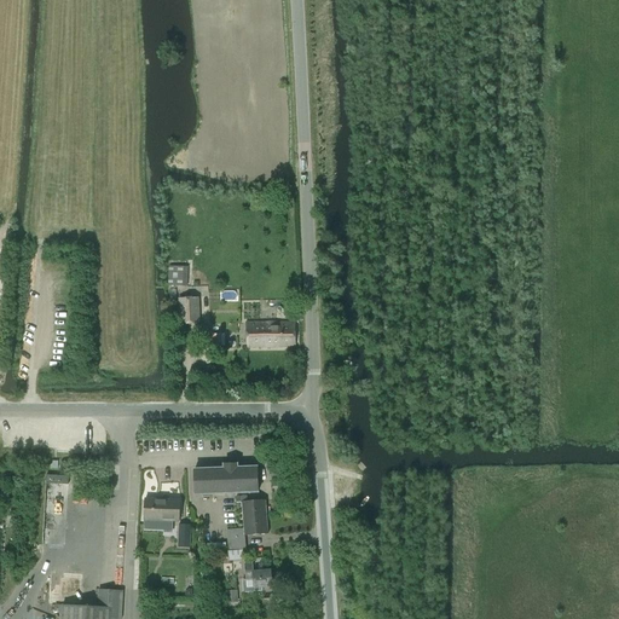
[(187,287),(189,267),(169,266),(169,287),(187,287)]
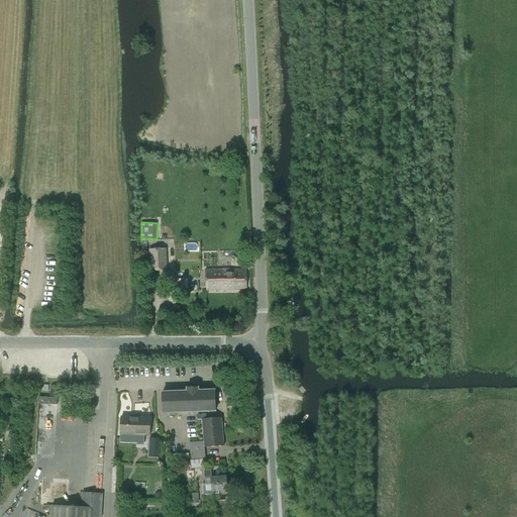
[(151,272),(168,271),(167,248),(149,250),(151,272)]
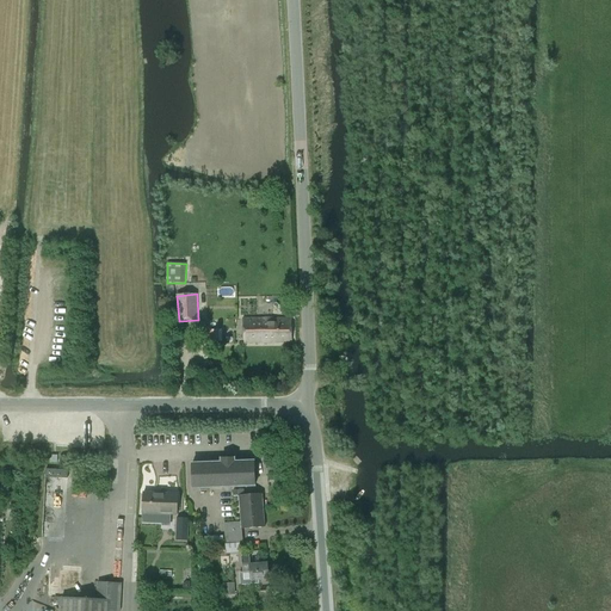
[(271,319),(244,319),(245,344),(292,343),(291,319),(273,319),(271,319)]
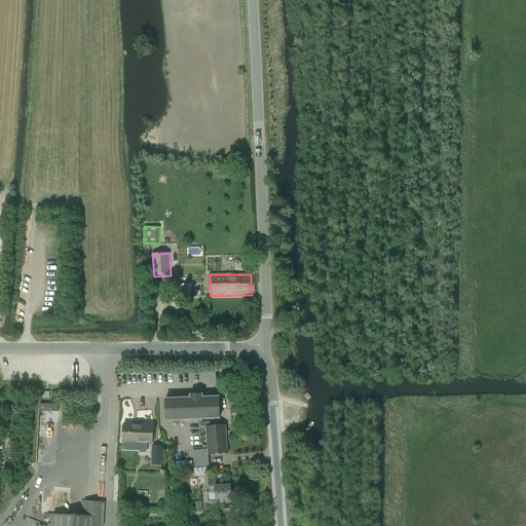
[(191,284),(180,284),(181,295),(191,294),(191,284)]
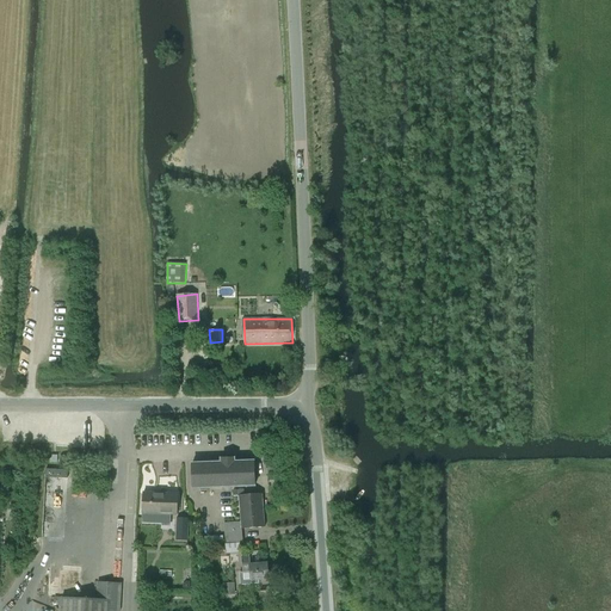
[(222,463),(192,464),(193,488),(255,486),(254,461),(235,462),(235,458),(222,460),(222,463)]
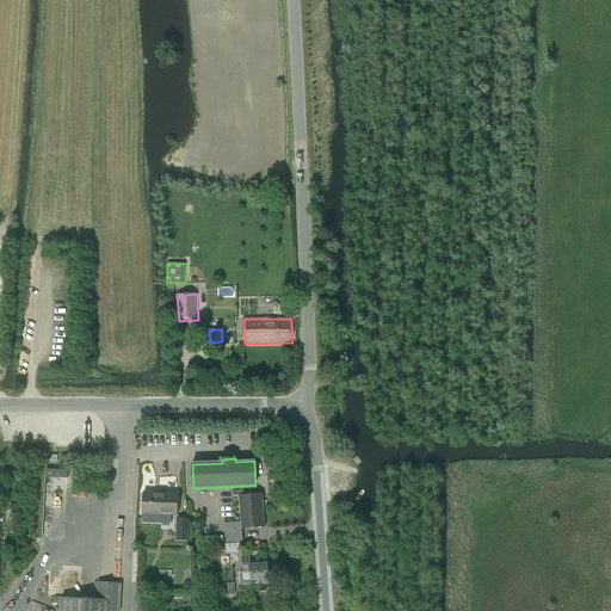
[(267,474),(282,473),(281,462),(266,463),(267,474)]
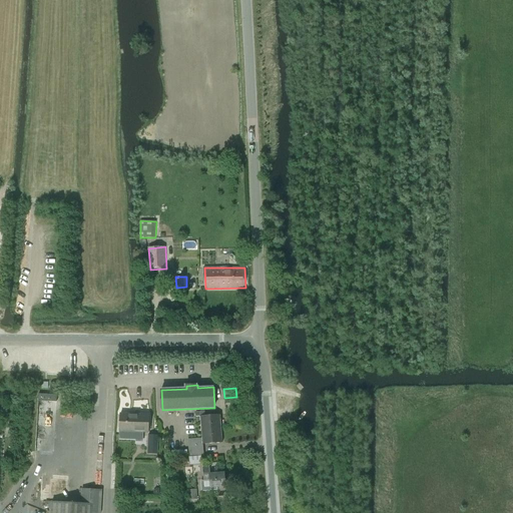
[(203,438),(188,439),(190,457),(201,456),(205,456),(203,444),(222,443),(220,415),(205,416),(205,411),(196,412),(197,421),(201,421),(203,438)]
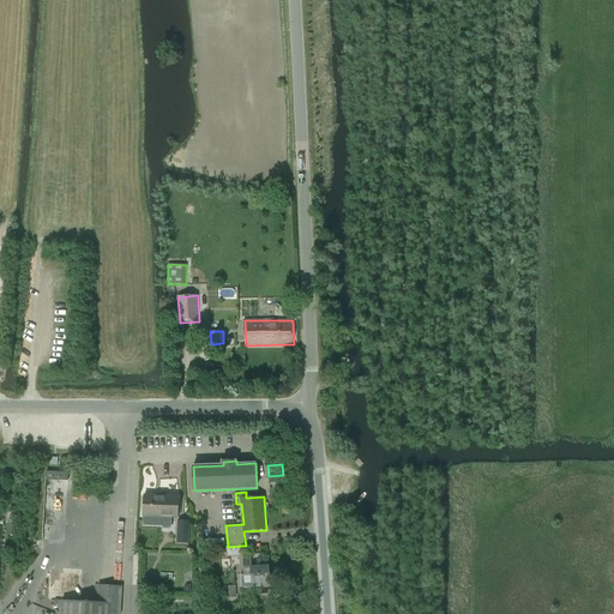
[(179,517),(179,497),(144,495),(144,516),(179,517)]
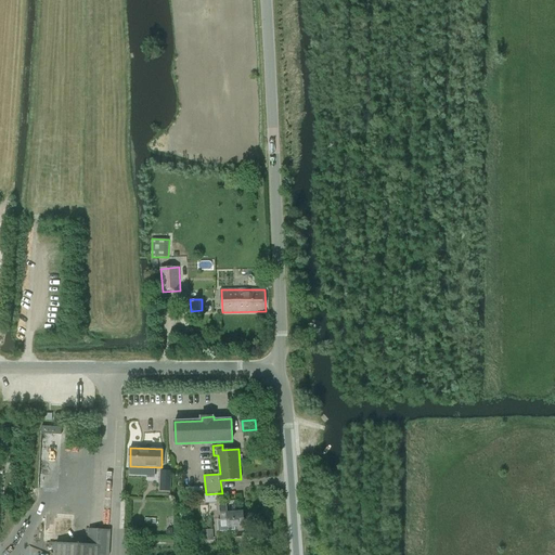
[(160,470),(160,483),(171,483),(172,470),(160,470)]
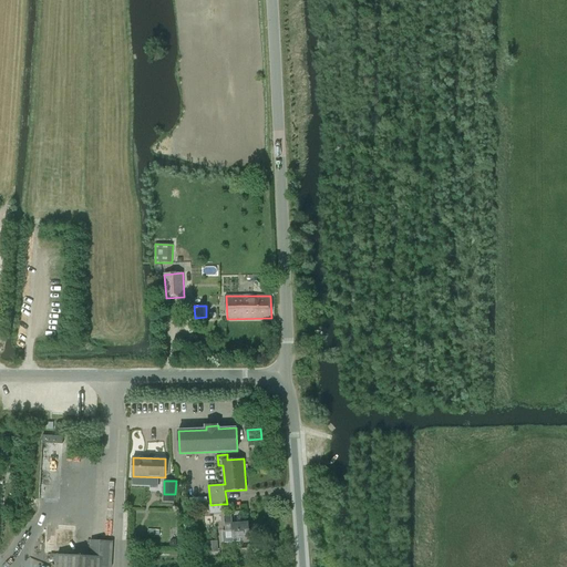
[(223,504),(210,505),(212,513),(223,513),(223,504)]
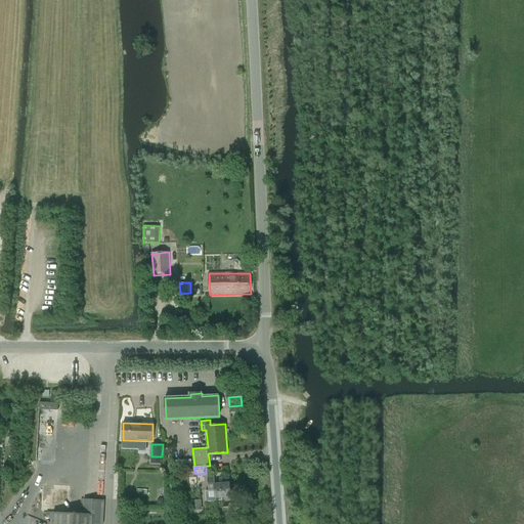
[(231,496),(230,483),(215,484),(214,475),(208,476),(209,490),(205,491),(206,503),(222,500),(222,497),(231,496)]
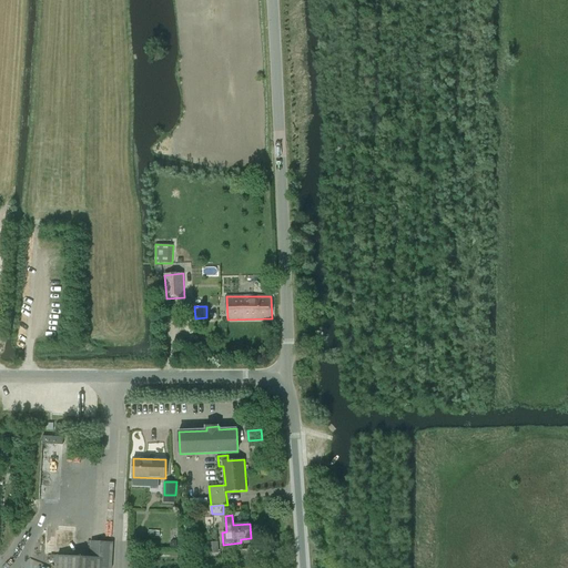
[(137,537),(135,546),(144,547),(145,538),(137,537)]
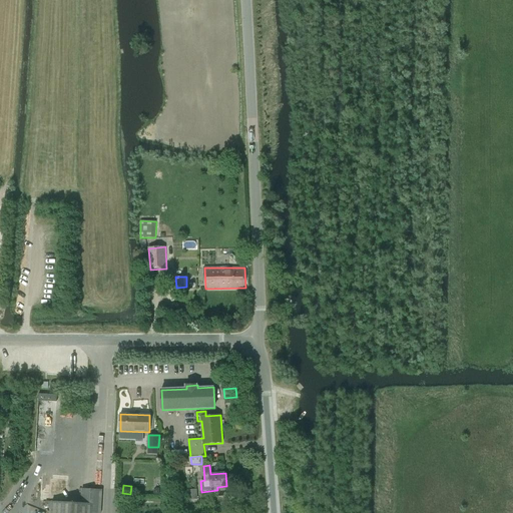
[(100,512),(102,490),(82,489),(81,503),(46,501),(46,507),(52,507),(51,512),(100,512)]
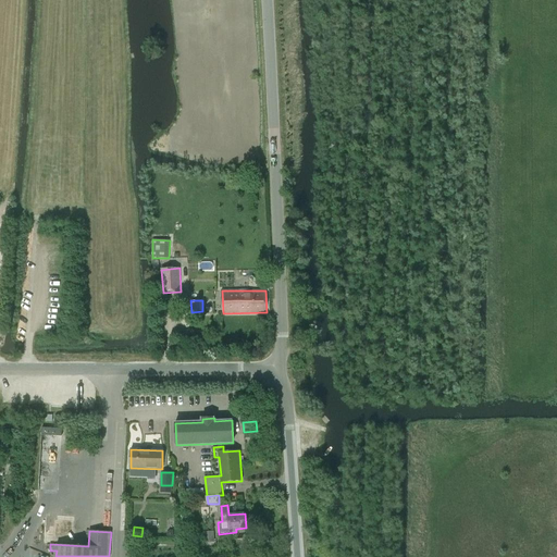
[(205,543),(214,542),(213,532),(203,532),(205,543)]
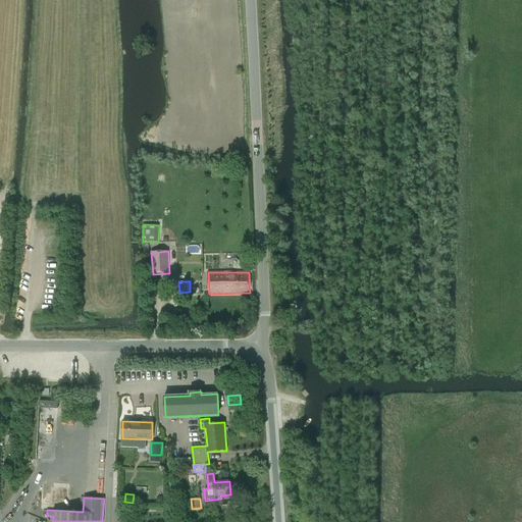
All buildings are outlined.
